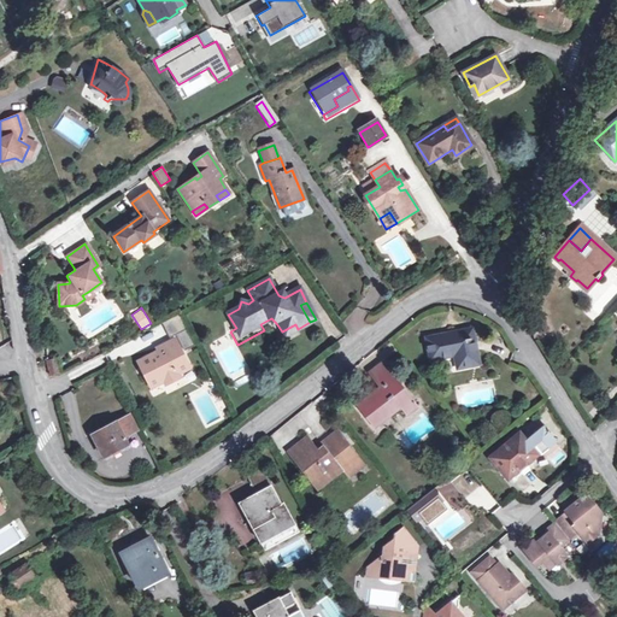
[(295,324),(282,331),(285,336),(298,329),(295,324)]
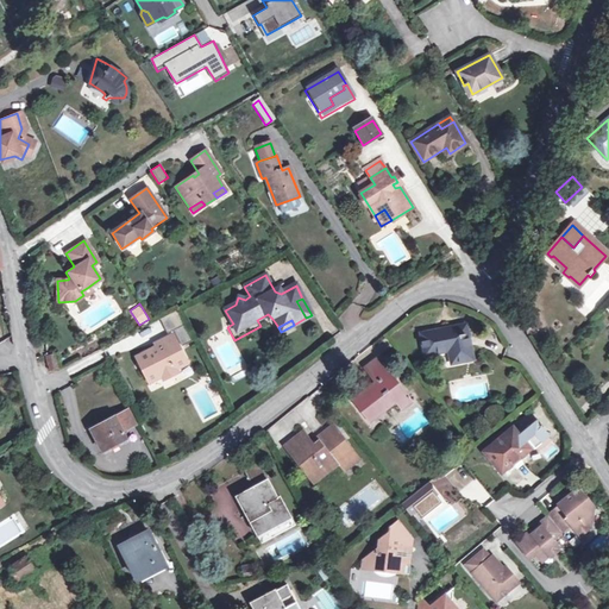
[(460,356),(471,353),(464,325),(419,334),(424,357),(447,351),(450,366),(462,363),(460,356)]
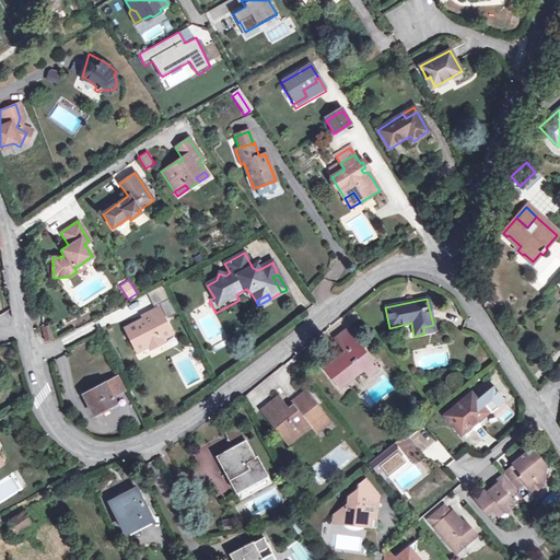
[(158,308),(146,314),(149,321),(144,322),(126,331),(138,353),(149,348),(150,350),(162,343),(161,341),(172,335),(158,308)]
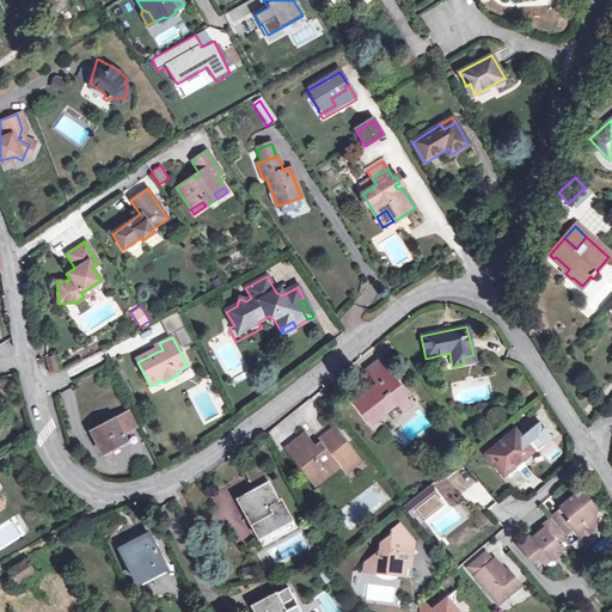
[(46,359),(48,372),(56,371),(53,357),(46,359)]
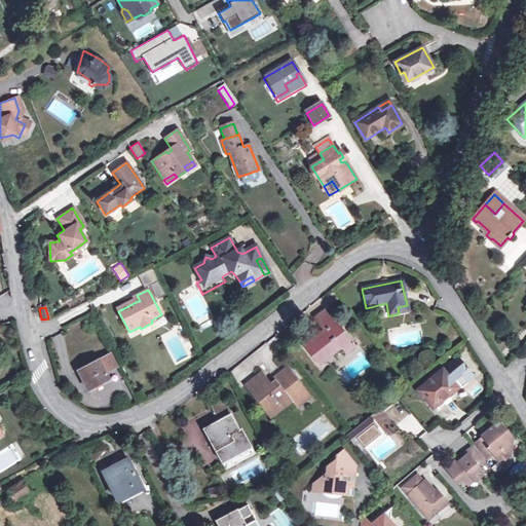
[(341,347),(346,354),(355,346),(327,308),(312,318),(322,331),(302,346),(316,365),(341,347)]
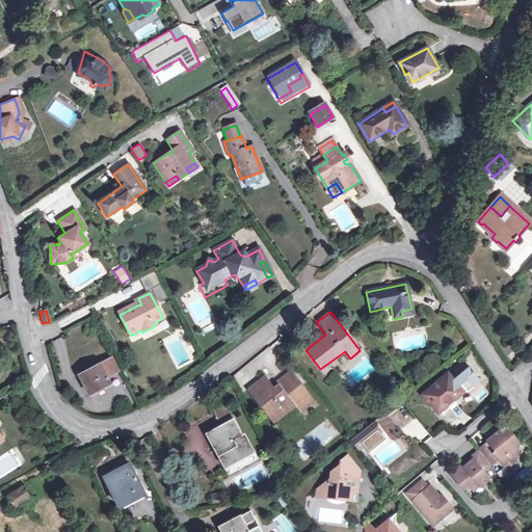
[(77,320),(74,313),(57,321),(60,327),(77,320)]
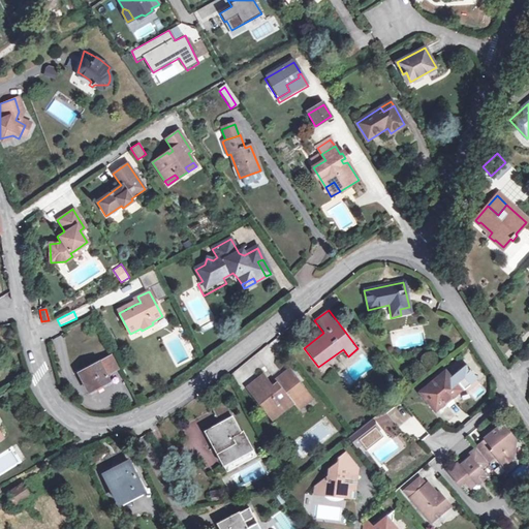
[(110,358),(98,363),(104,375),(116,370),(110,358)]
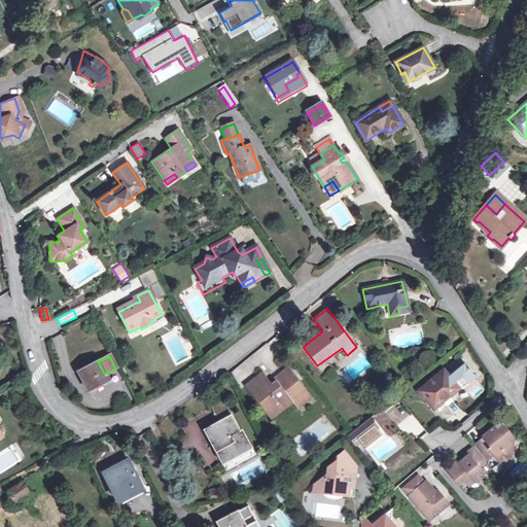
[(104,374),(98,361),(77,373),(88,392),(99,385),(101,388),(109,384),(104,374)]
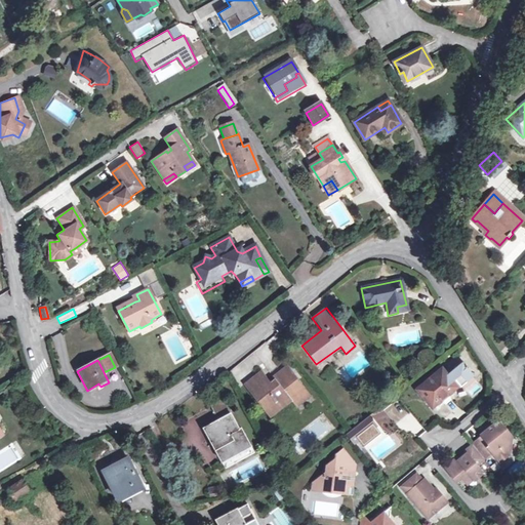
[(473,376),(461,362),(446,375),(441,369),(416,390),(431,407),(433,405),(435,407),(442,402),(441,400),(446,395),(448,397),(455,391),(453,389),(455,387),(458,385),(460,387),(473,376)]
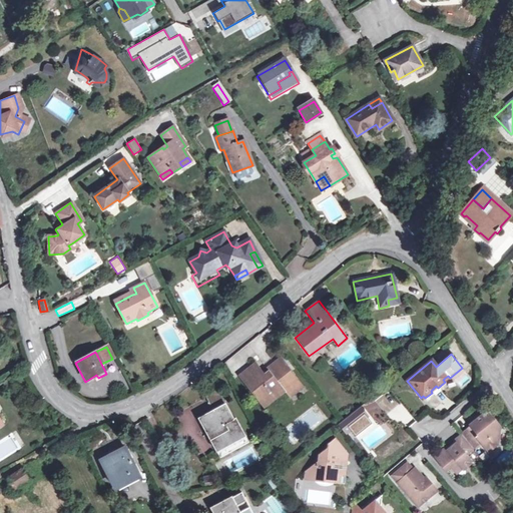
[(236,377),(259,404),(271,394),(268,390),(276,383),(283,393),(288,399),(303,387),(280,357),(262,371),(254,363),(236,377)]
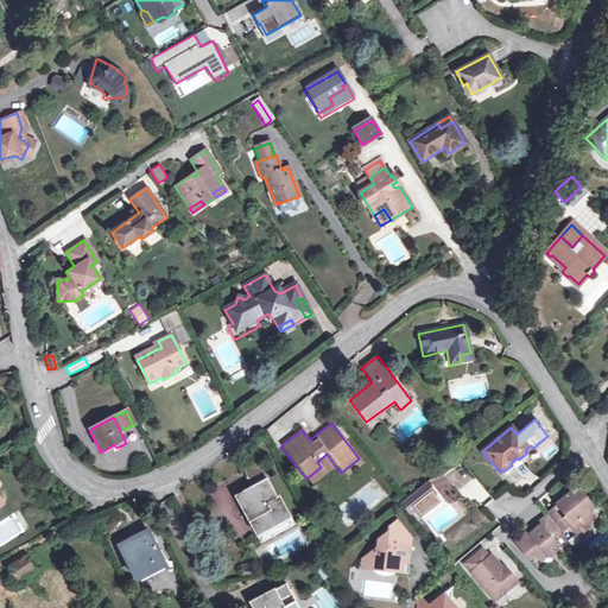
[(114,444),(101,453),(102,455),(116,448),(114,444)]
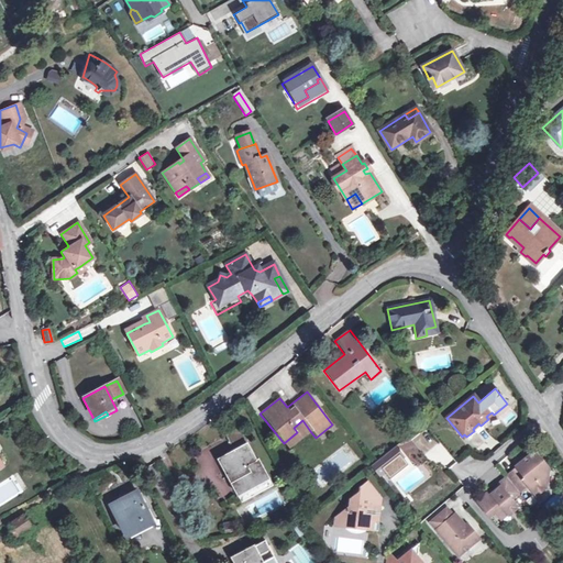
[(297,432),(284,443),(288,449),(310,431),(302,420),(294,428),(297,432)]
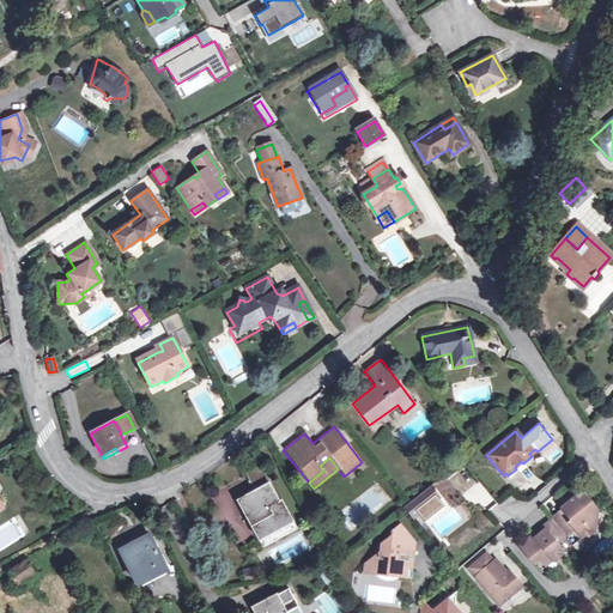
[(515,467),(516,469),(519,472),(526,466),(523,463),(521,461),(515,467)]
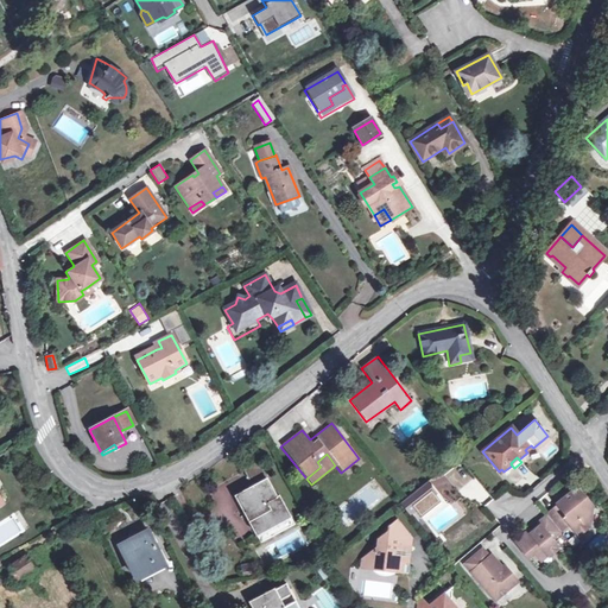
[(252,521),(258,533),(289,517),(278,496),(276,498),(257,463),(244,470),(252,486),(234,495),(249,523),(252,521)]
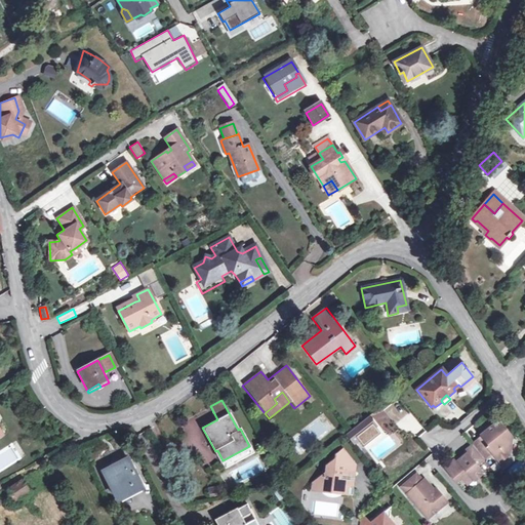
[(374,427),(367,417),(351,431),(346,434),(353,444),(374,427)]
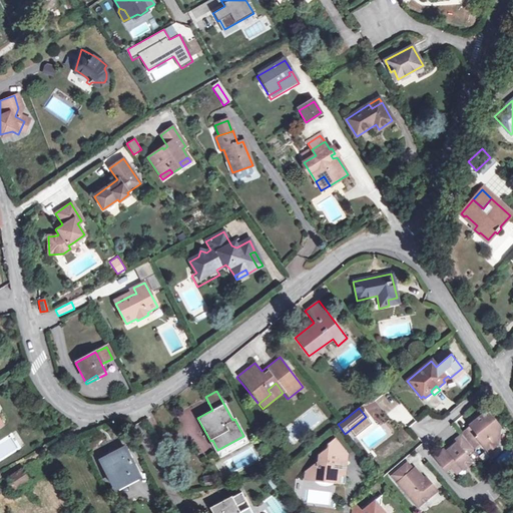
[(475,438),(480,443),(487,452),(496,444),(498,432),(492,424),(495,422),(486,412),(469,425),(470,427),(477,436),(475,438)]
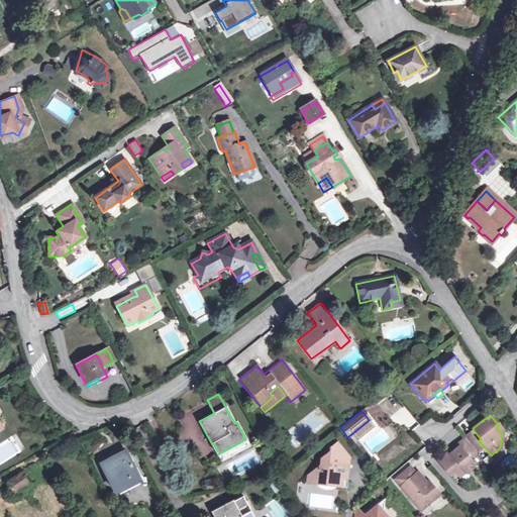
[(417,430),(426,441),(439,431),(430,419),(417,430)]
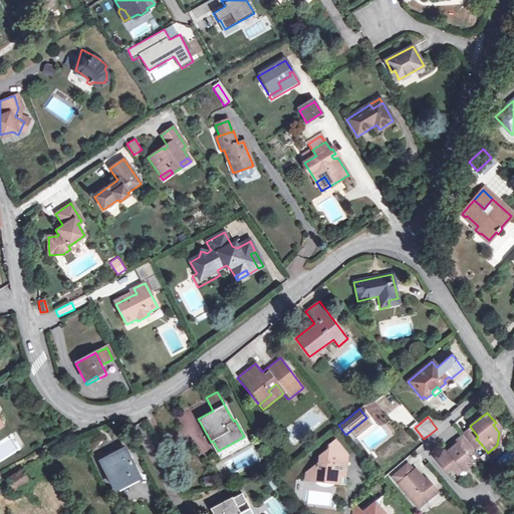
[(478,437),(471,428),(462,435),(474,450),(481,444),(476,439),(478,437)]
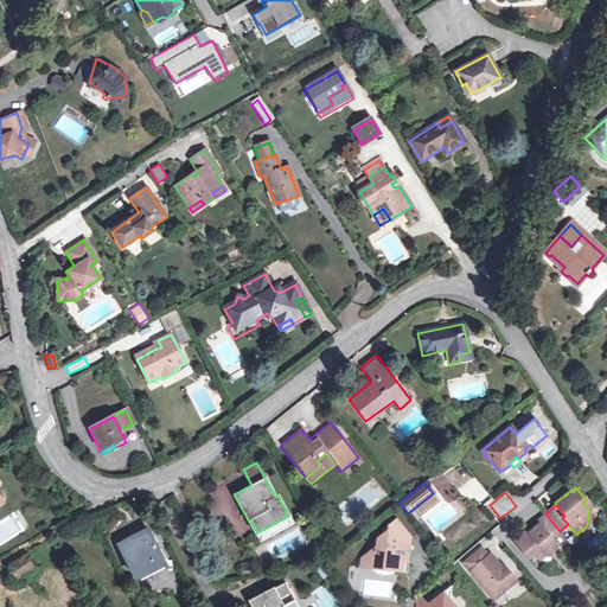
[(288,516),(257,532),(261,540),(292,522),(288,516)]
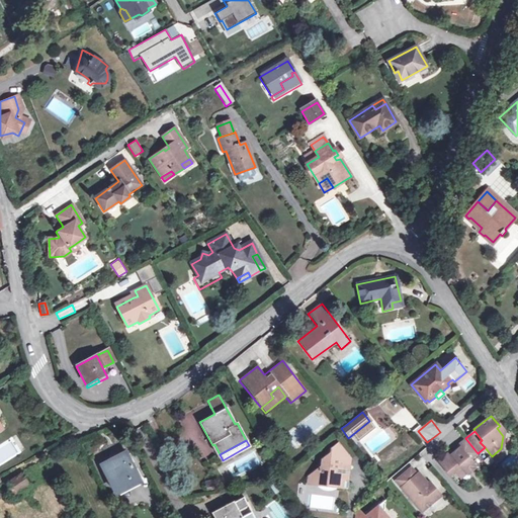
[(464,440),(457,447),(459,449),(452,455),(450,453),(438,462),(449,477),(453,473),(459,480),(464,475),(466,476),(475,468),(468,460),(477,454),(464,440)]
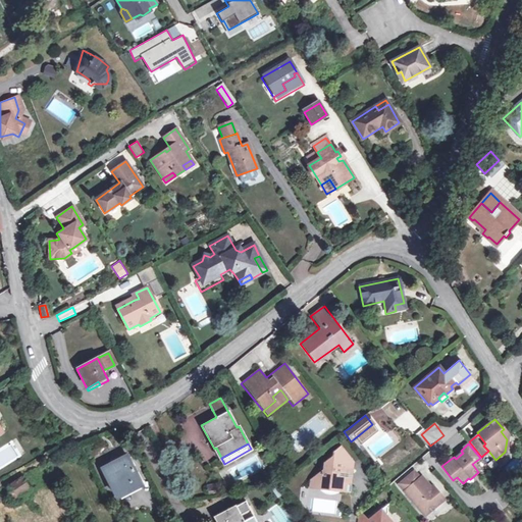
[(320,476),(319,491),(322,492),(323,493),(326,497),(333,497),(336,496),(337,493),(349,494),(350,486),(344,479),(338,479),(338,475),(352,464),(340,450),(333,455),(332,460),(324,466),(323,474),(320,476)]
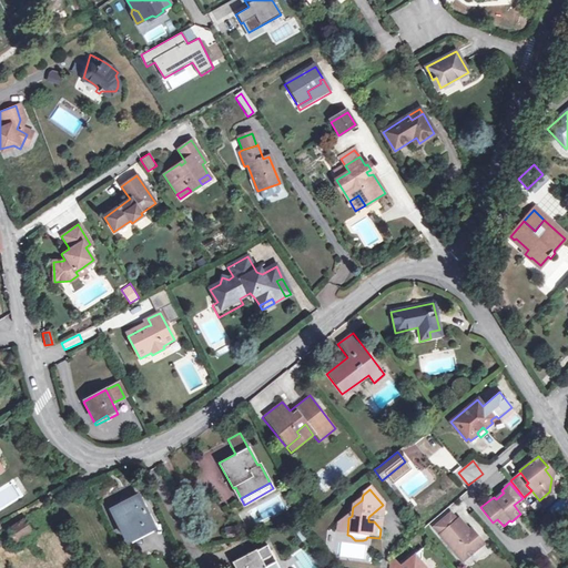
[(111,509),(125,539),(152,526),(138,496),(111,509)]
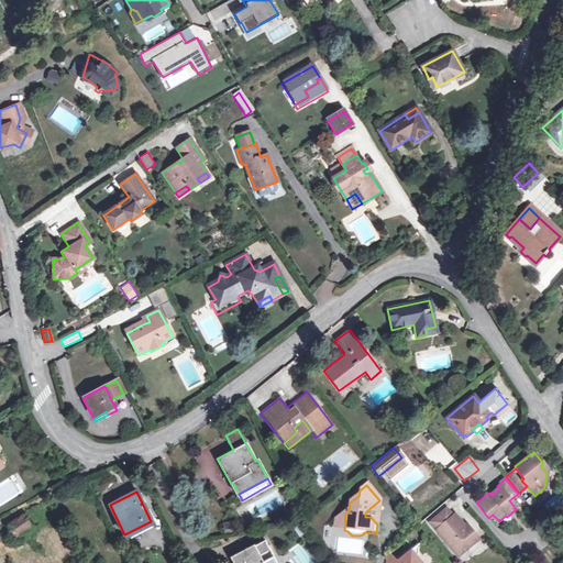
[(39,507),(45,517),(56,510),(51,499),(39,507)]
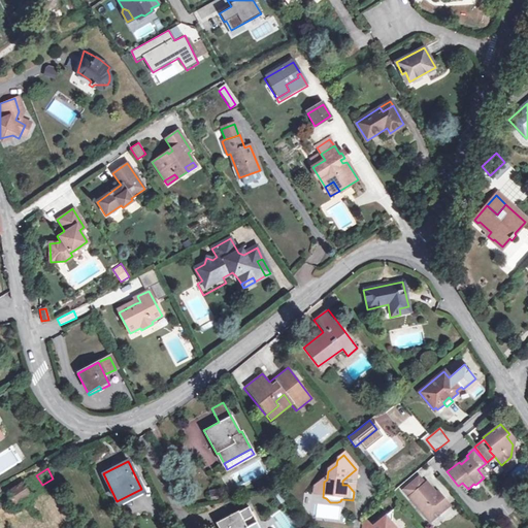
[(348,485),(354,492),(356,469),(342,481),(342,485),(348,485)]
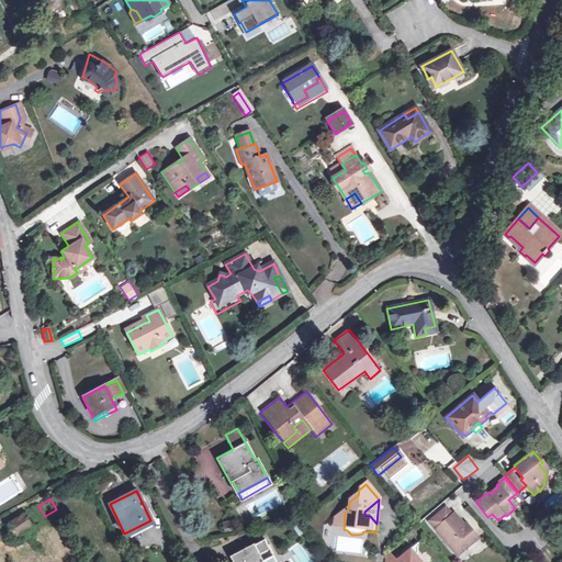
[(478,539),(471,530),(467,534),(462,528),(463,527),(453,514),(451,516),(444,507),(427,520),(457,557),(478,539)]
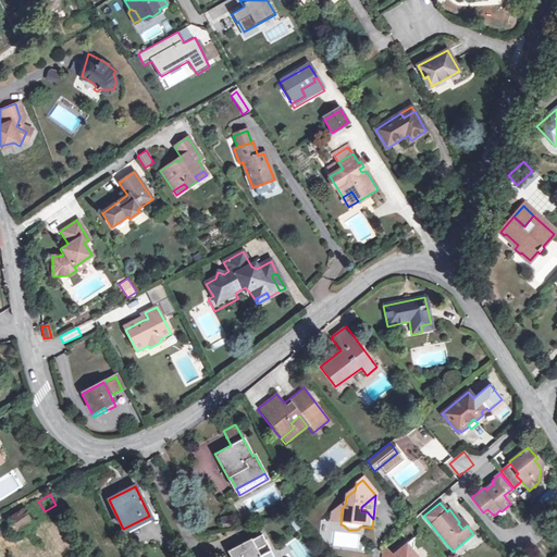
[(341,524),(342,508),(323,522),(341,524)]
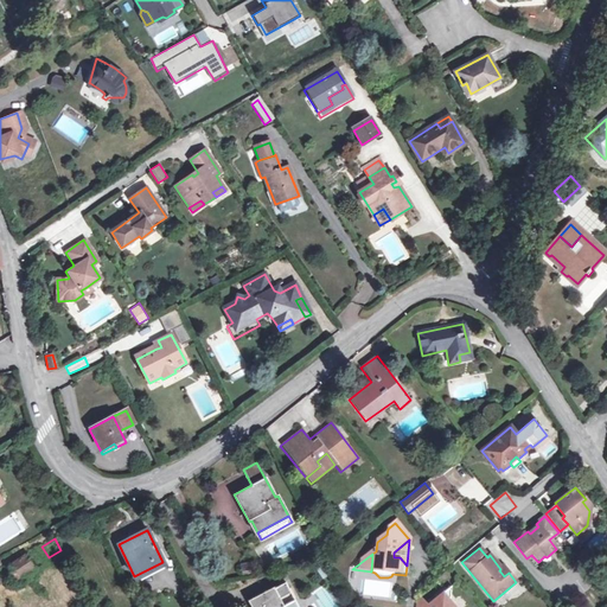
[(33,570),(25,557),(8,567),(17,580),(33,570)]
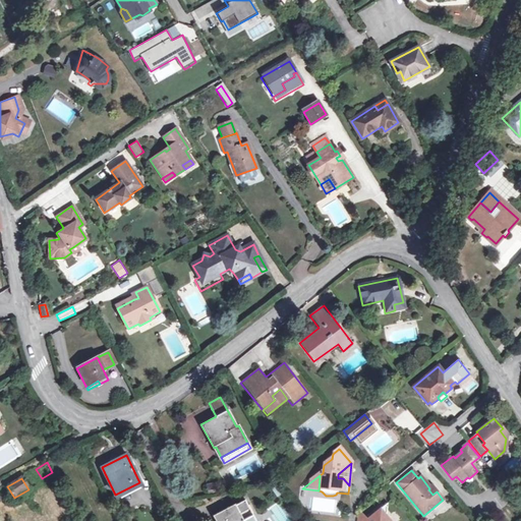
[(349,485),(348,494),(356,495),(349,485)]
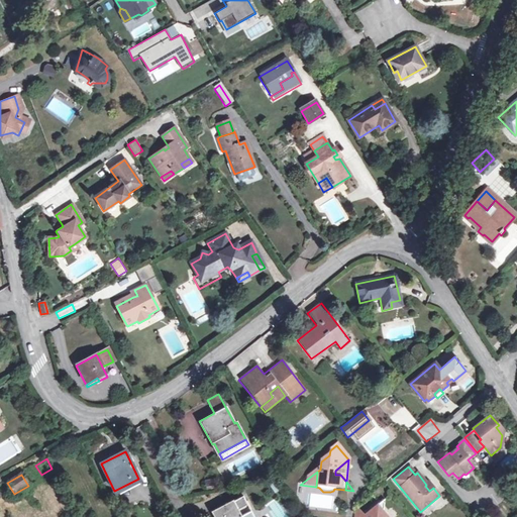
[(232,501),(232,500),(211,512),(213,516),(252,516),(250,512),(241,497),(232,501)]
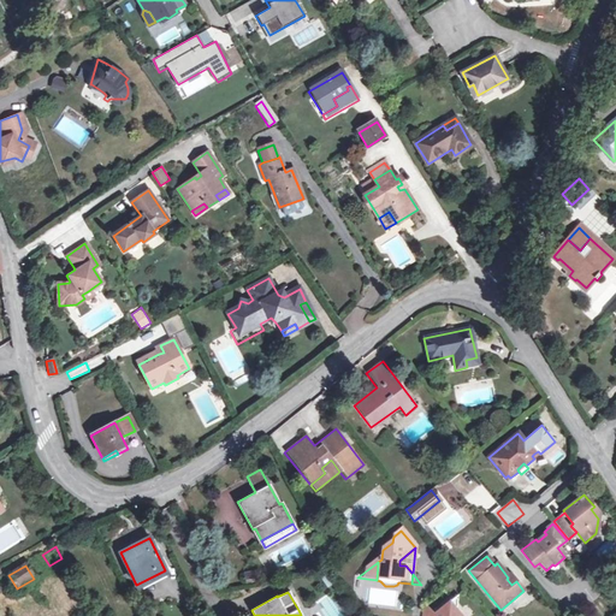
[(458,615),(458,614),(456,611),(450,603),(434,615),(422,615),(421,615),(458,615)]
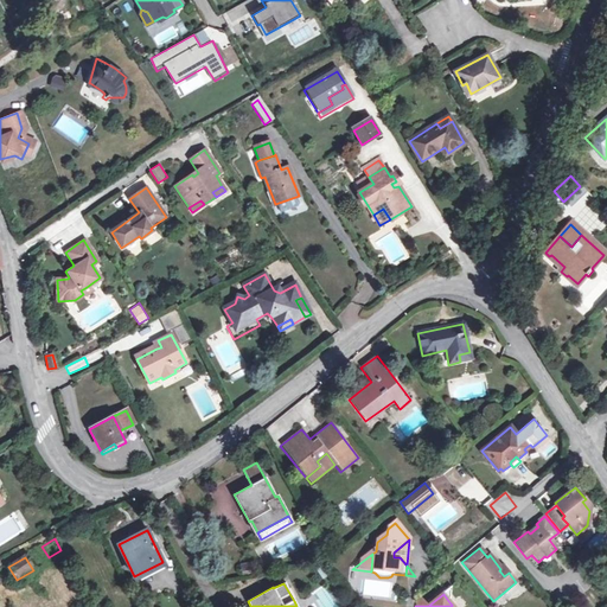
[(416,606),(428,606),(416,595),(416,606)]
